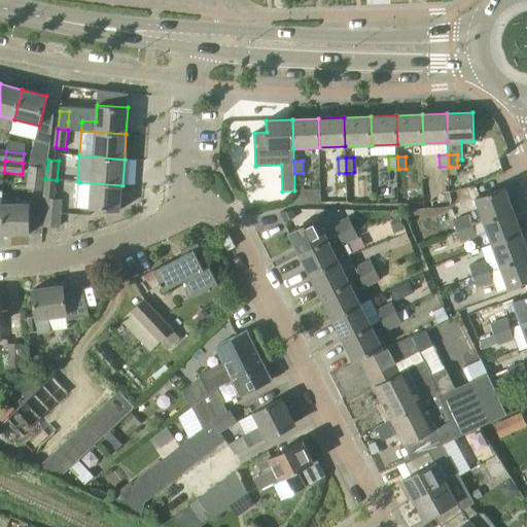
[(44,190),(46,167),(36,167),(28,166),(28,177),(27,189),(44,190)]
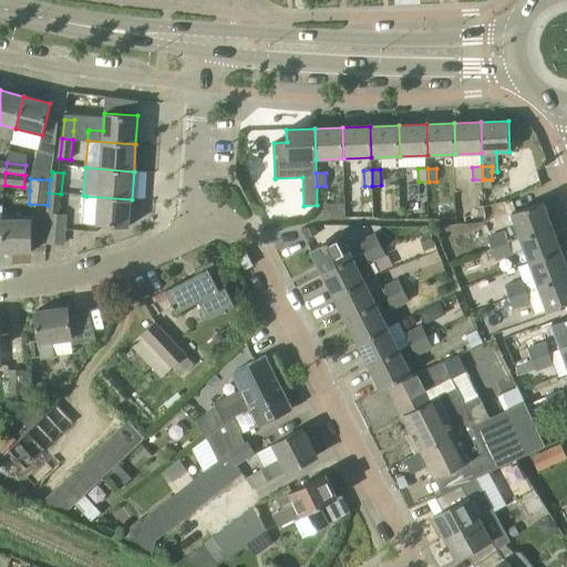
[(49,193),(48,205),(47,213),(60,213),(61,194),(49,193)]
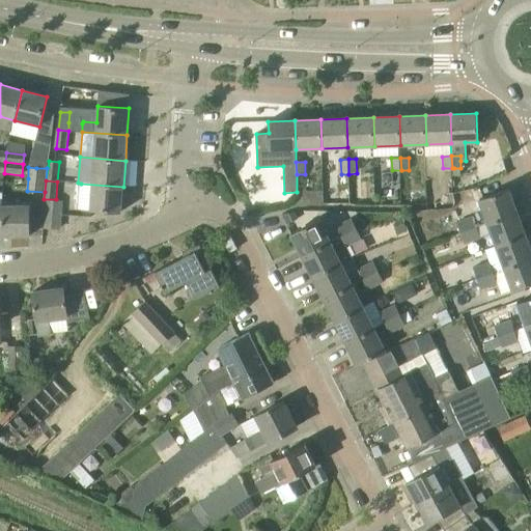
[(121,213),(123,187),(81,184),(79,206),(90,207),(90,210),(121,213)]
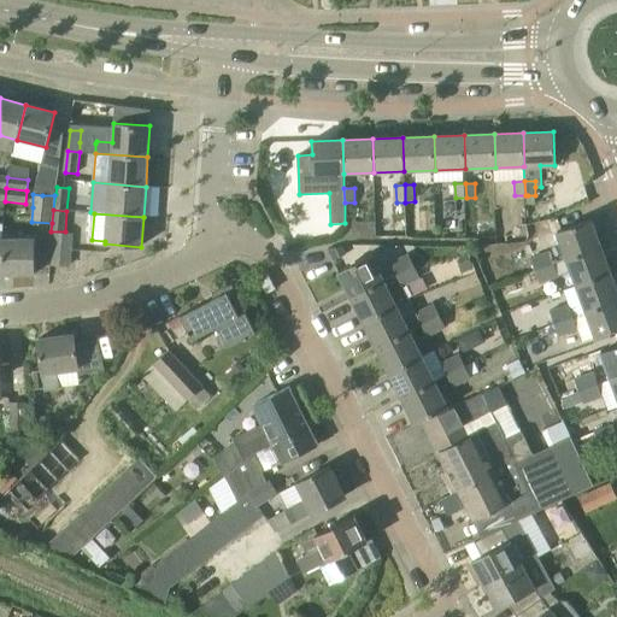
[(568,259),(601,247),(591,219),(558,231),(568,259)]
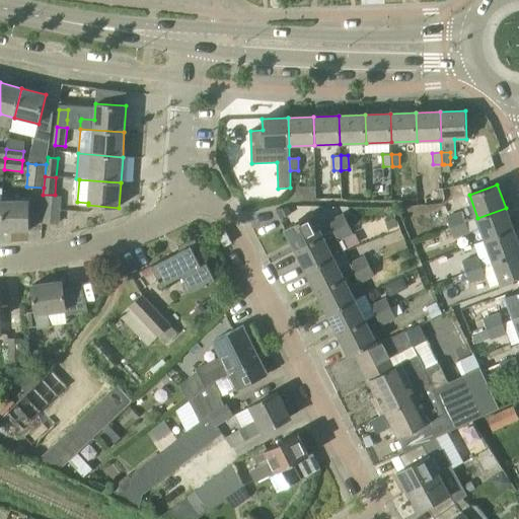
[(296,200),(315,199),(315,187),(295,188),(296,200)]
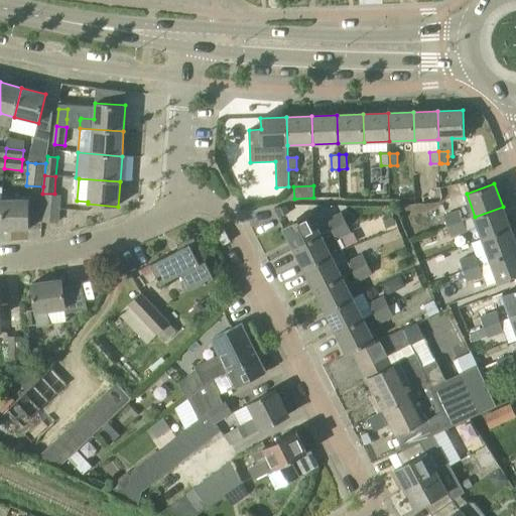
[(60,196),(54,195),(44,195),(42,220),(58,222),(60,196)]
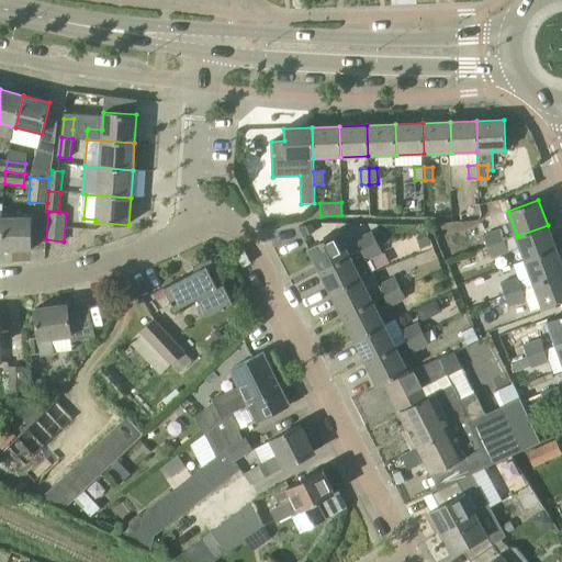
[(4,217),(4,249),(32,249),(32,217),(4,217)]
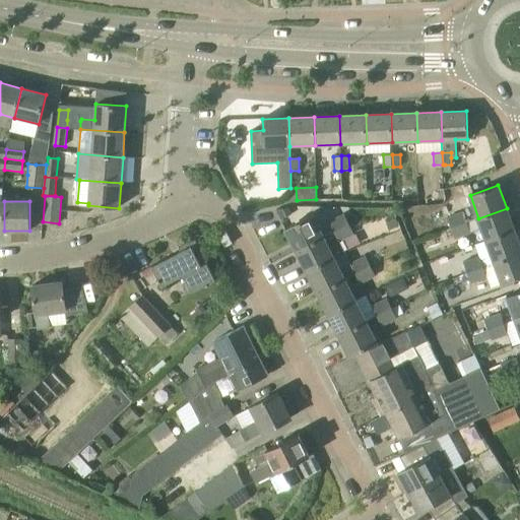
[(486,241),(515,231),(507,208),(478,218),(486,241)]
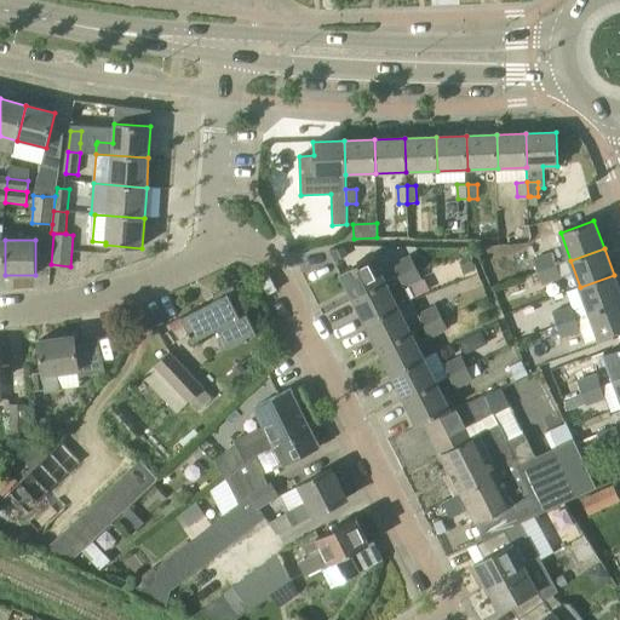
[(533,260),(538,273),(557,265),(552,253),(533,259),(533,260)]
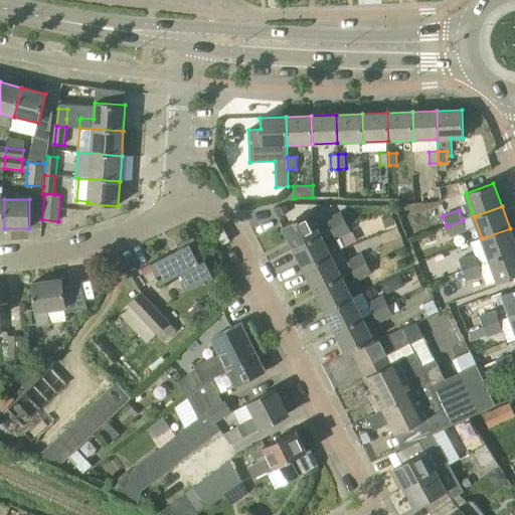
[(294,248),(321,235),(310,213),(283,226),(294,248)]
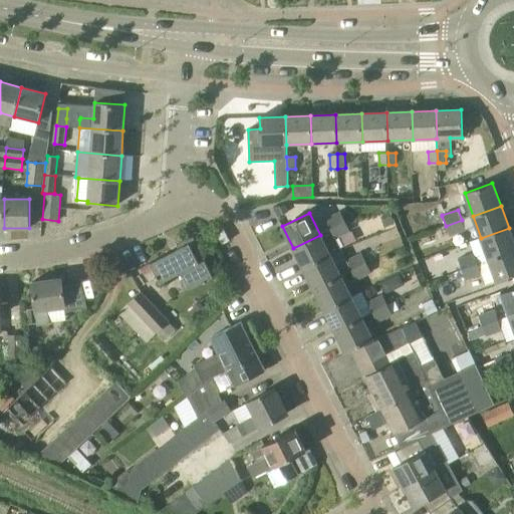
[(331,230),(346,222),(341,213),(326,220),(331,230)]
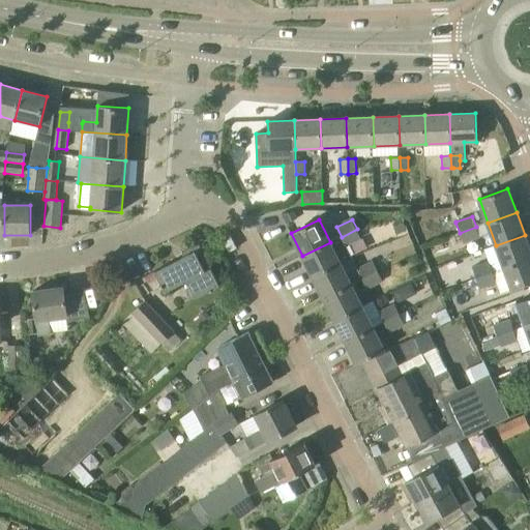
[(476,227),(460,233),(464,244),(480,238),(476,227)]
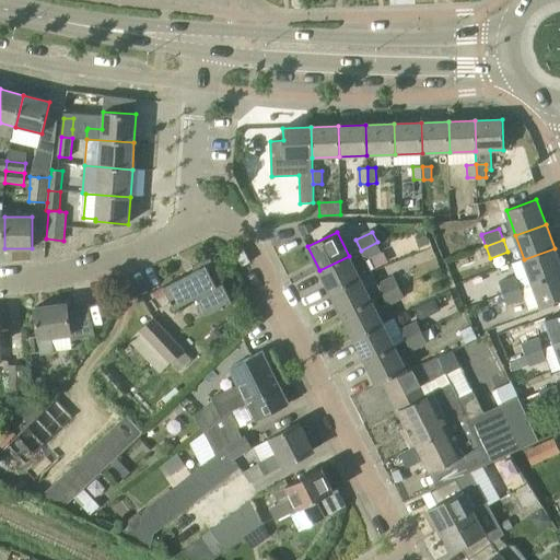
[(372,271),(366,260),(382,253),(377,242),(361,251),(360,251),(349,256),(319,270),(331,293),(360,279),(360,278),(372,271)]
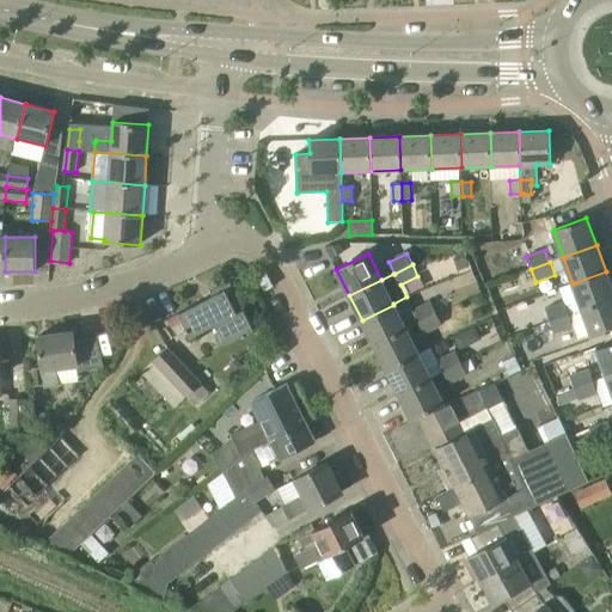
[(563,301),(568,314),(582,310),(611,298),(611,287),(606,271),(573,283),(558,288),(563,301)]
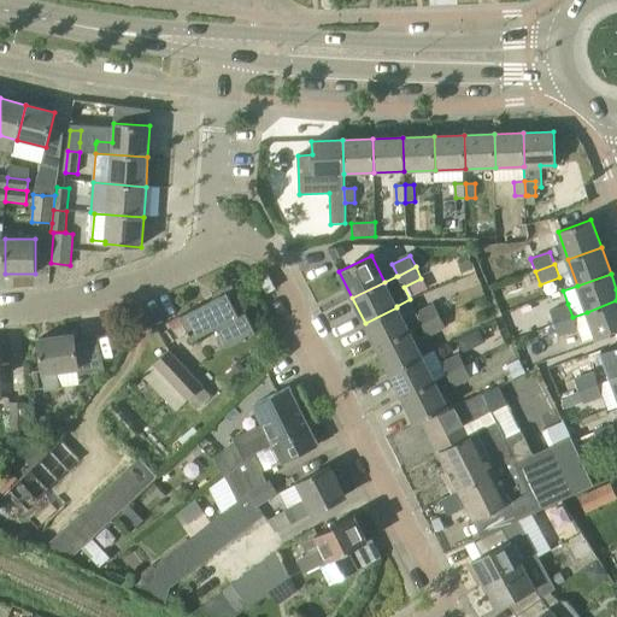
[(181,316),(193,340),(218,327),(228,346),(257,331),(231,285),(212,294),(215,299),(181,316)]
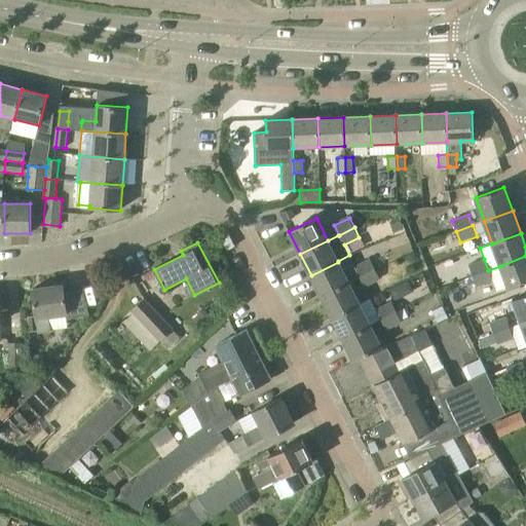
[(525,256),(500,266),(509,289),(525,283),(525,256)]
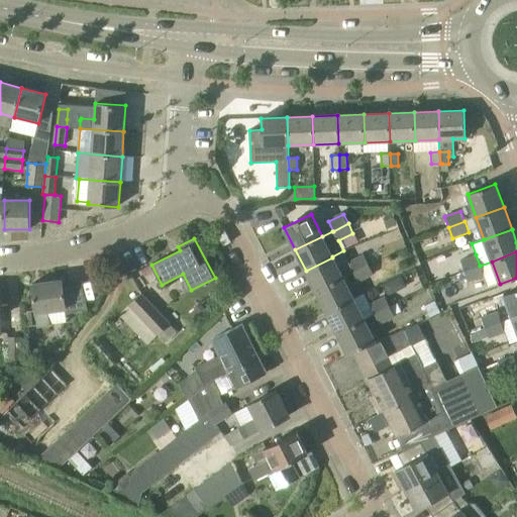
[(476,254),(461,260),(466,271),(480,266),(476,254)]
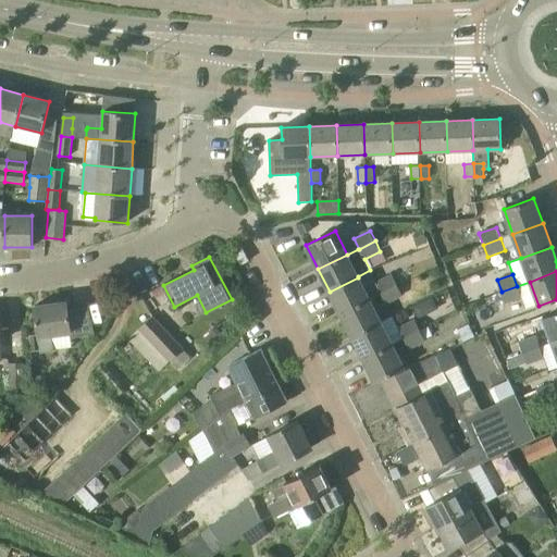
[(341,314),(370,300),(382,294),(398,286),(393,275),(364,289),(358,277),(330,292),(341,314)]
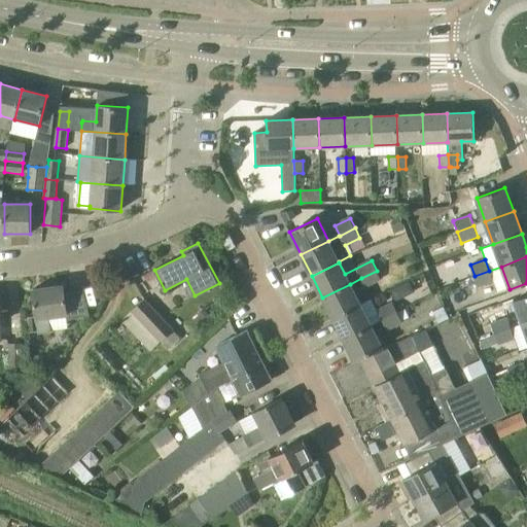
[(377,271),(361,278),(365,287),(381,280),(377,271)]
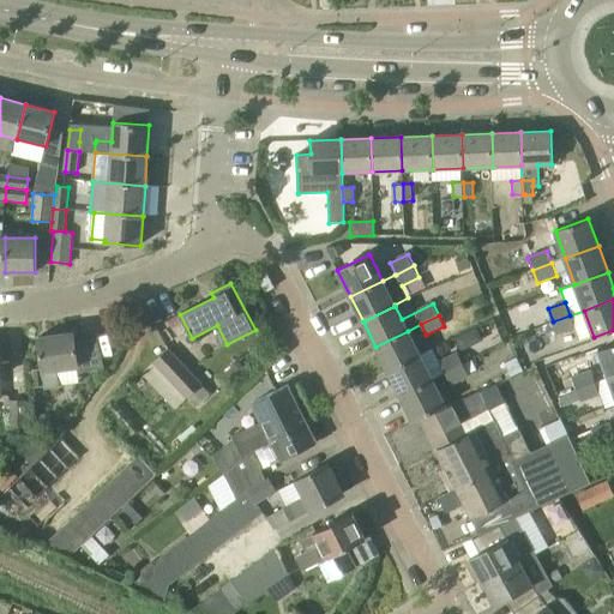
[(570,315),(553,321),(558,335),(575,329),(570,315)]
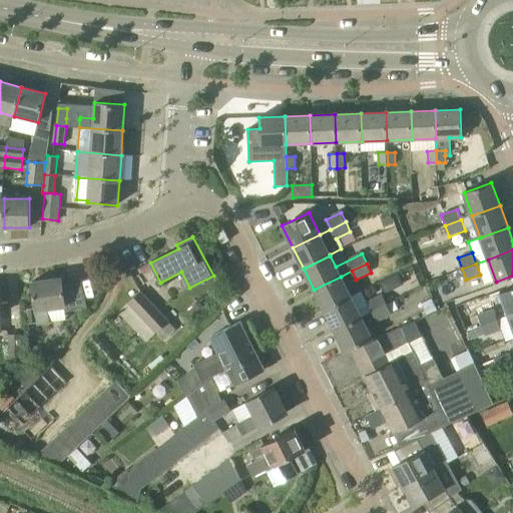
[(314,290),(325,311),(351,297),(341,277),(314,290)]
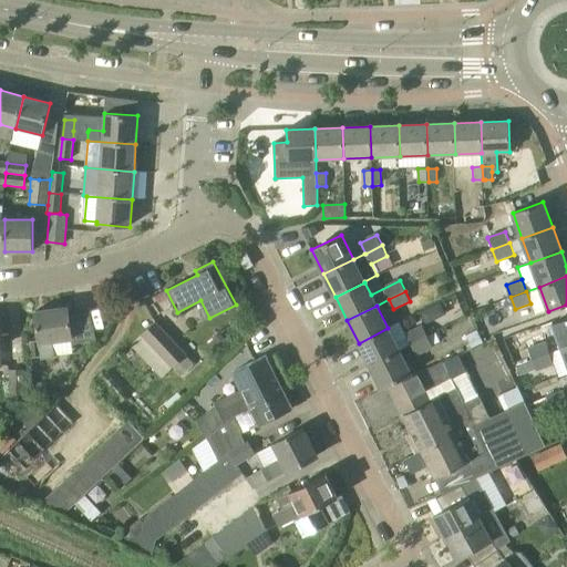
[(96,340),(95,334),(90,313),(70,317),(68,307),(35,311),(40,343),(40,342),(42,358),(53,357),(51,341),(71,338),(72,343),(96,340)]
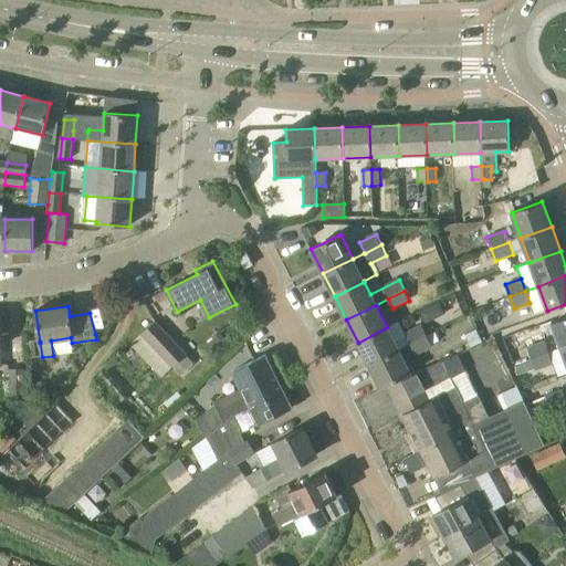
[(557,336),(562,347),(565,345),(565,317),(552,323),(557,336)]
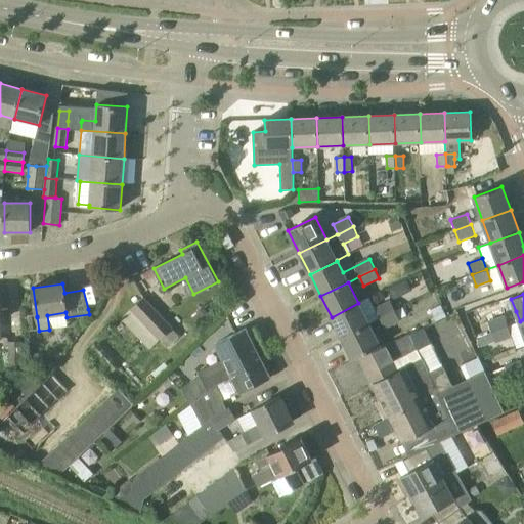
[(169,348),(180,337),(141,298),(130,309),(169,348)]
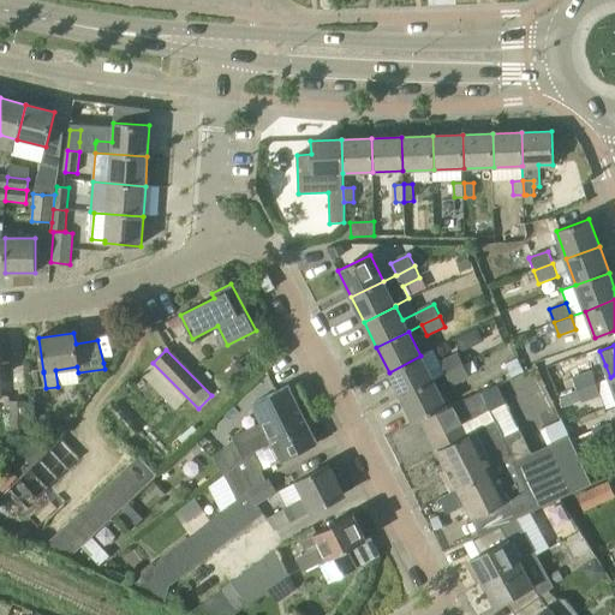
[(389,372),(401,396),(434,381),(446,375),(465,365),(459,354),(440,364),(433,350),(421,356),(389,372)]
